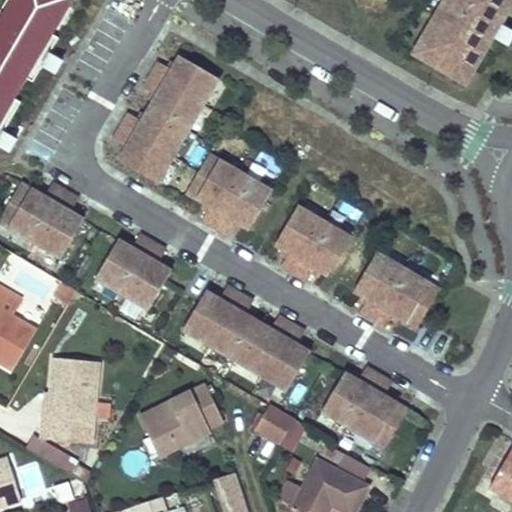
[(0,148),(3,150),(11,138),(0,130),(0,113),(10,97),(15,101),(28,80),(22,77),(31,61),(50,72),(57,59),(44,52),(38,48),(48,33),(53,36),(74,0),(19,0),(12,13),(7,9),(0,20),(0,148)]
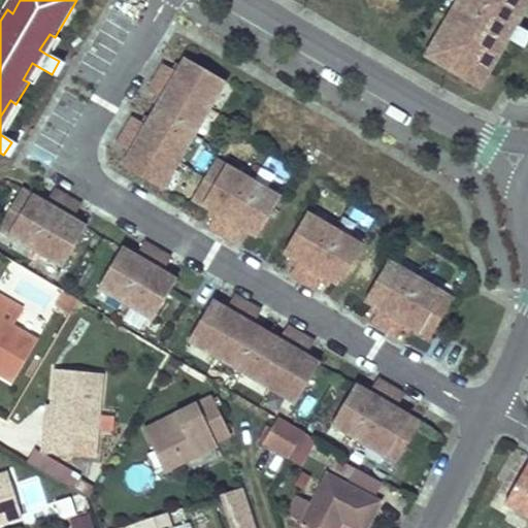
[(12,13),(20,0),(12,0),(7,9),(12,13)]
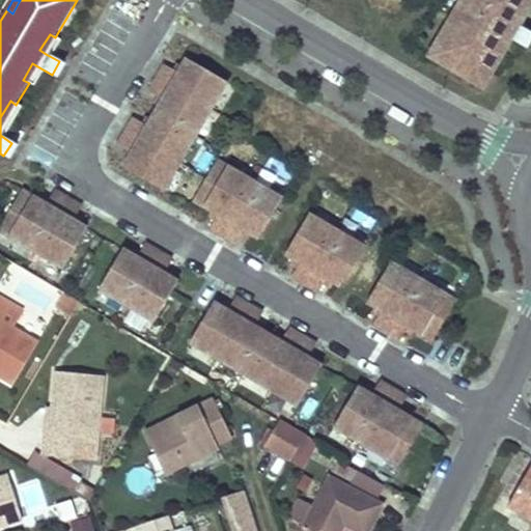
[(464,0),(462,4),(468,7),(446,46),(440,42),(431,57),(479,84),(490,66),(484,63),(502,33),(508,36),(516,22),(510,19),(521,0),(464,0)]
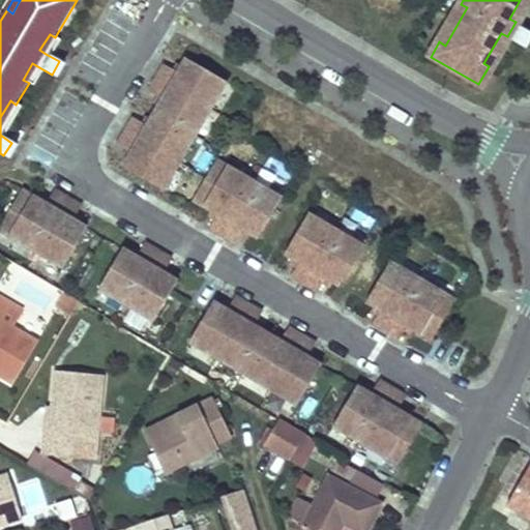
[(516,22),(528,0),(520,0),(509,19),(516,22)]
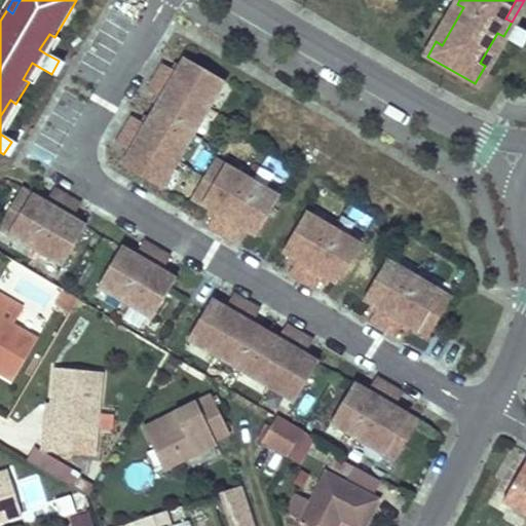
[(463,7),(457,4),(436,41),(442,45),(463,7)]
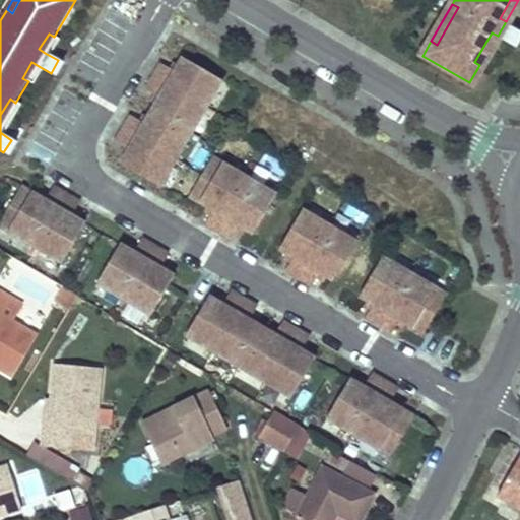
[(518,29),(506,21),(498,36),(510,44),(518,29)]
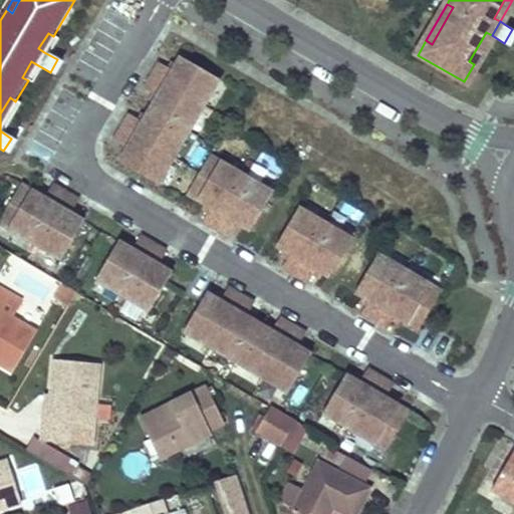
[(474,64),(492,35),(486,32),(469,61),(474,64)]
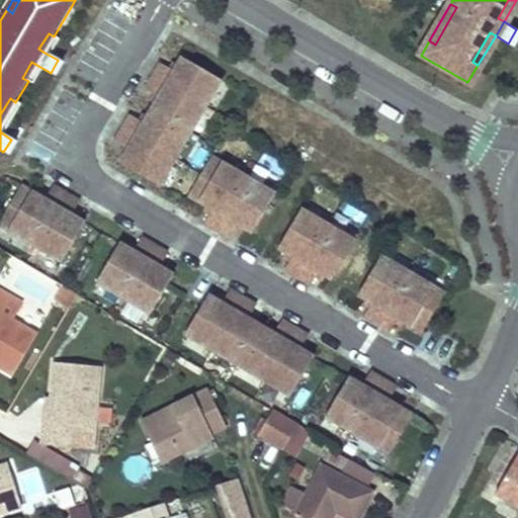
[(45,53),(54,36),(49,33),(38,49),(45,53)]
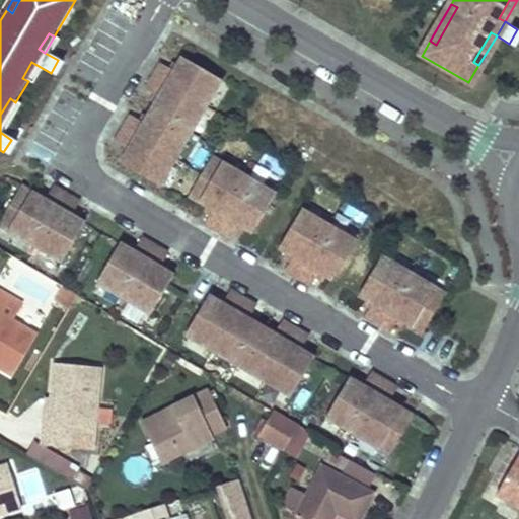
[(175,71),(162,62),(146,89),(160,97),(144,125),(131,117),(115,143),(129,151),(121,164),(159,188),(222,80),(183,57),(175,71)]
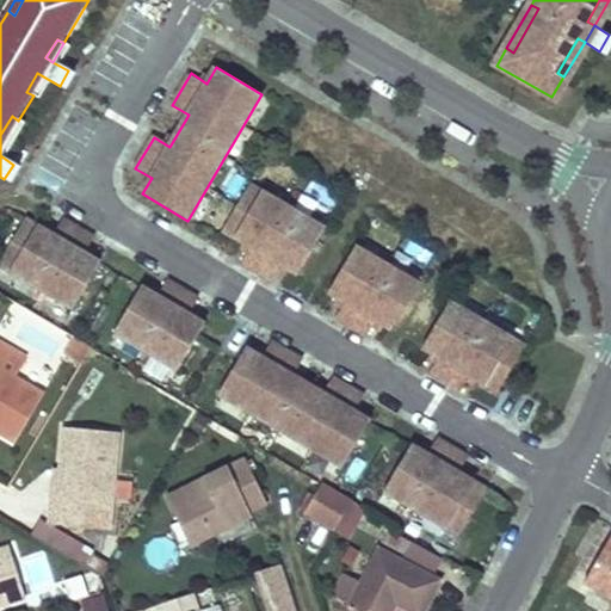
[(26,92),(34,96),(43,78),(37,73),(26,92)]
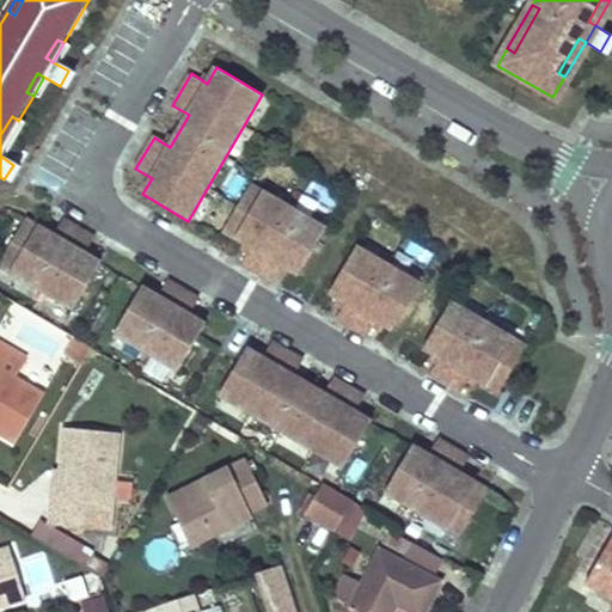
[(0,151),(18,121),(12,116),(0,135),(0,151)]
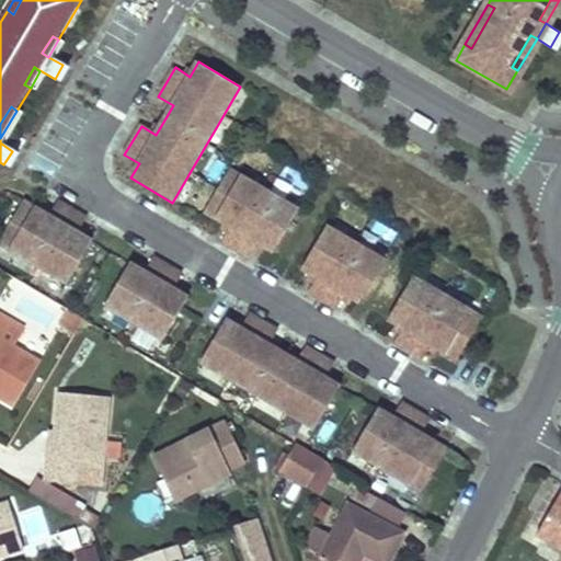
[(272,254),(296,212),(226,172),(202,214),(229,229),(220,243),(249,260),(258,245),(272,254)]
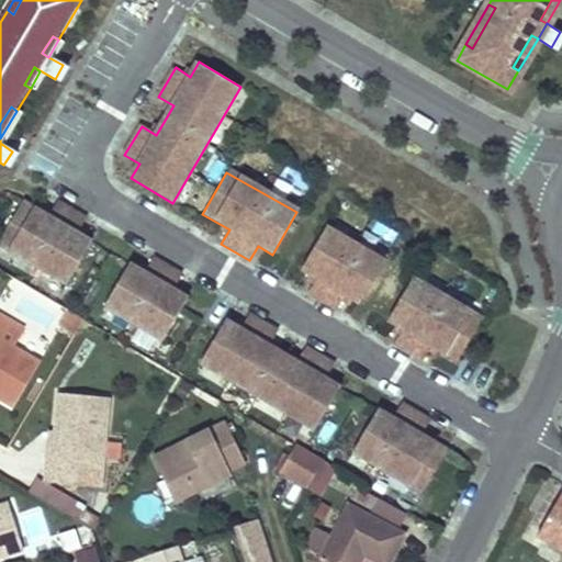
[(0,202),(0,243),(67,283),(92,242),(78,233),(87,218),(58,202),(49,216),(7,191),(0,202)]
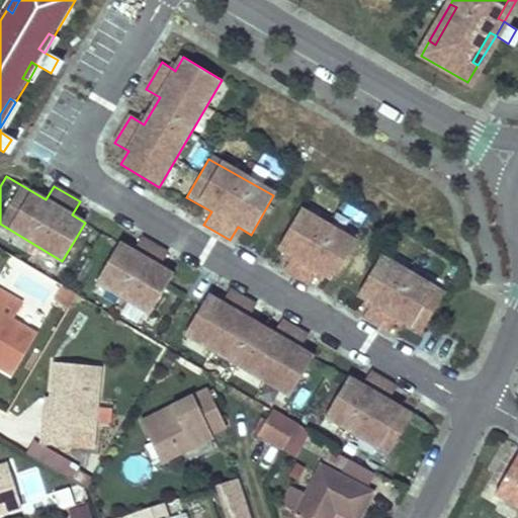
[(291,257),(283,270),(311,285),(319,272),(332,280),(354,241),(300,210),(278,250),(291,257)]
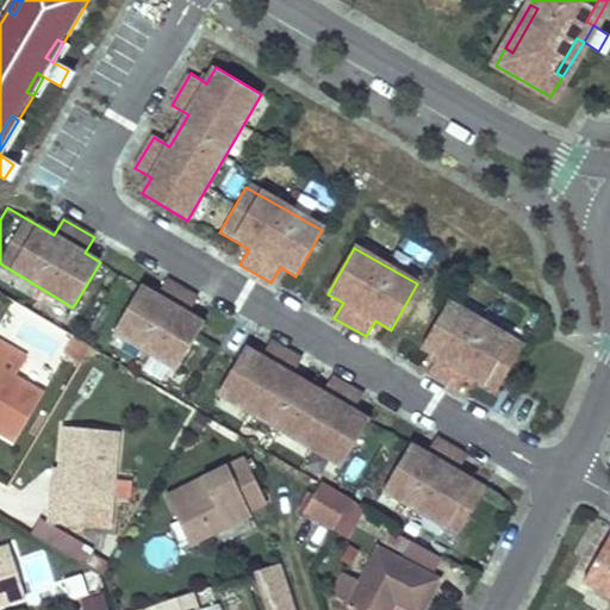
[(186,311),(195,296),(165,277),(155,293),(139,284),(112,329),(175,366),(203,321),(186,311)]
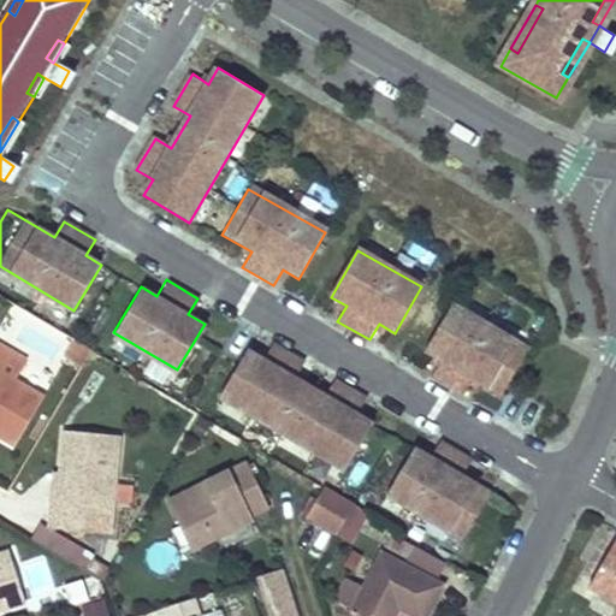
[(433,375),(466,395),(475,378),(503,394),(529,347),(452,304),(426,351),(443,360),(433,375)]
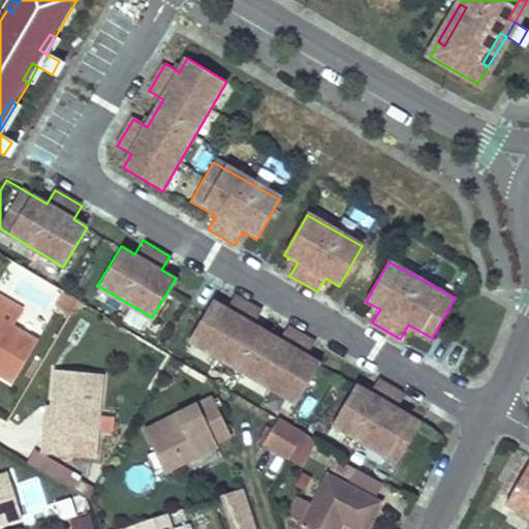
[(261,310),(234,294),(225,308),(212,300),(188,339),(298,403),(321,364),(307,355),(315,342),(288,325),(280,340),(252,323),(261,310)]
